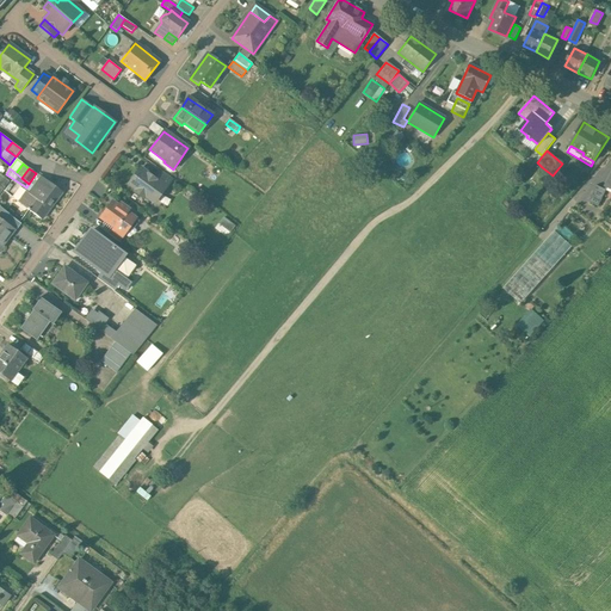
[(155,179),(141,168),(129,184),(136,190),(135,192),(143,198),(146,196),(154,203),(166,187),(155,179)]
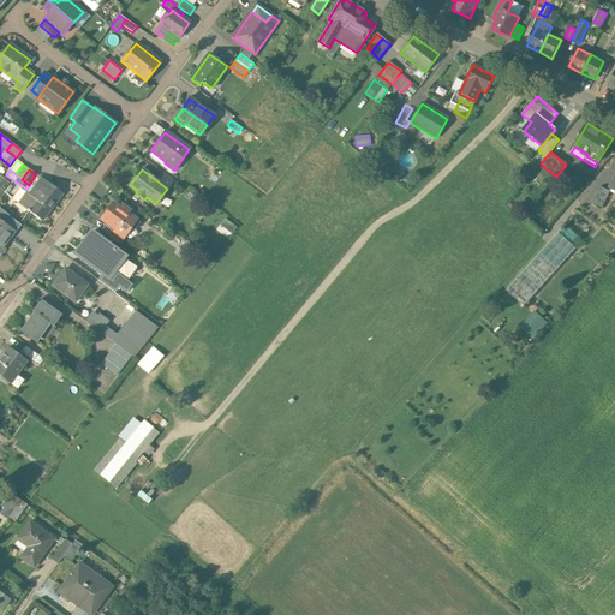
[(173,180),(162,172),(156,180),(167,189),(173,180)]
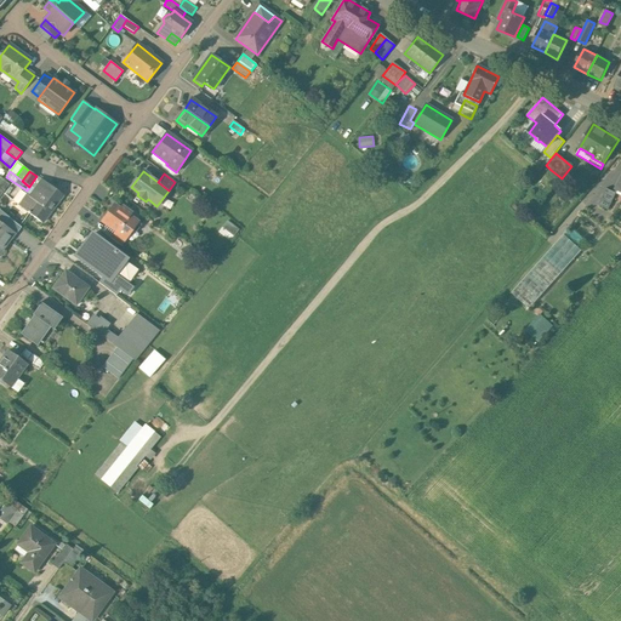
[(63,195),(36,176),(29,187),(34,189),(29,195),(28,194),(18,205),(28,212),(29,214),(43,223),(63,195)]
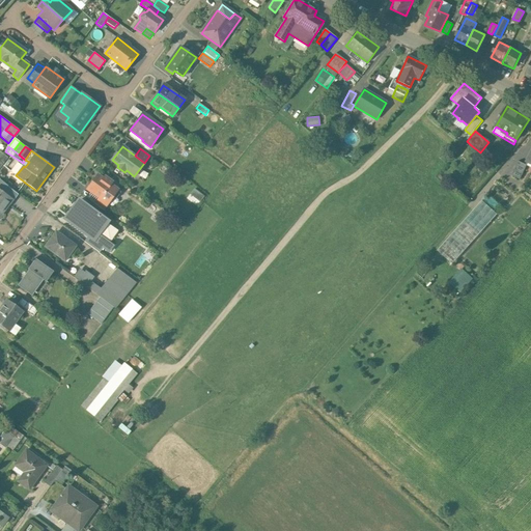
[(527,165),(519,162),(511,175),(520,179),(527,165)]
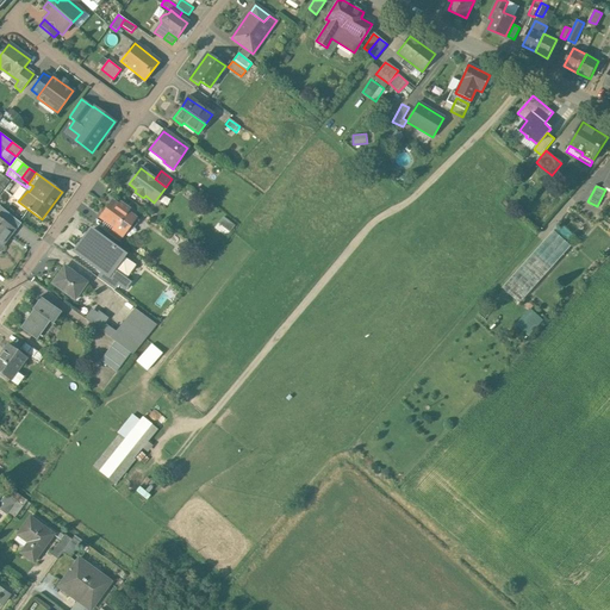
[(118,206),(112,203),(100,218),(114,228),(123,234),(130,225),(134,229),(138,222),(126,212),(129,210),(120,204),(118,206)]
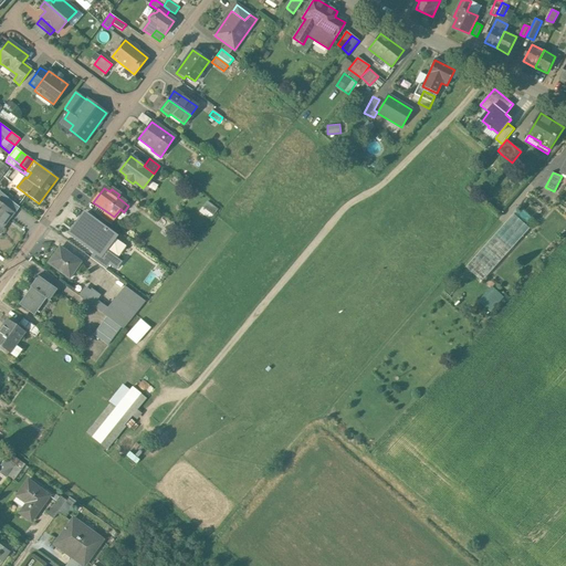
[(4,207),(1,205),(0,203),(0,226),(2,228),(12,213),(14,215),(20,208),(7,197),(7,198),(9,200),(4,207)]
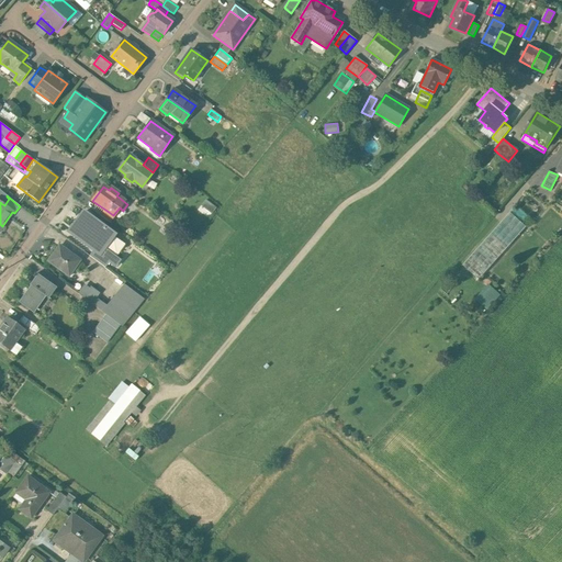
[(199,210),(211,216),(215,204),(204,199),(199,210)]
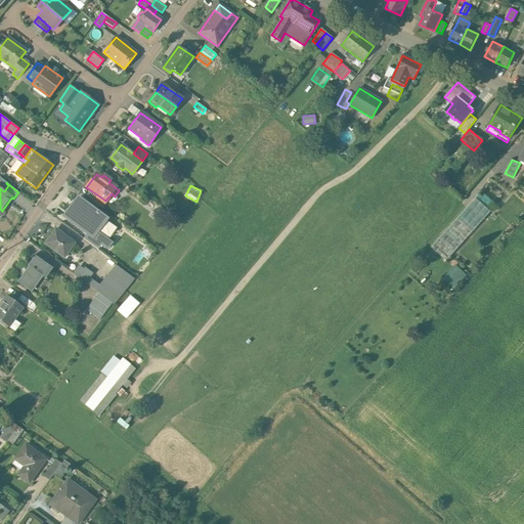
[(105,201),(98,195),(93,202),(101,208),(105,201)]
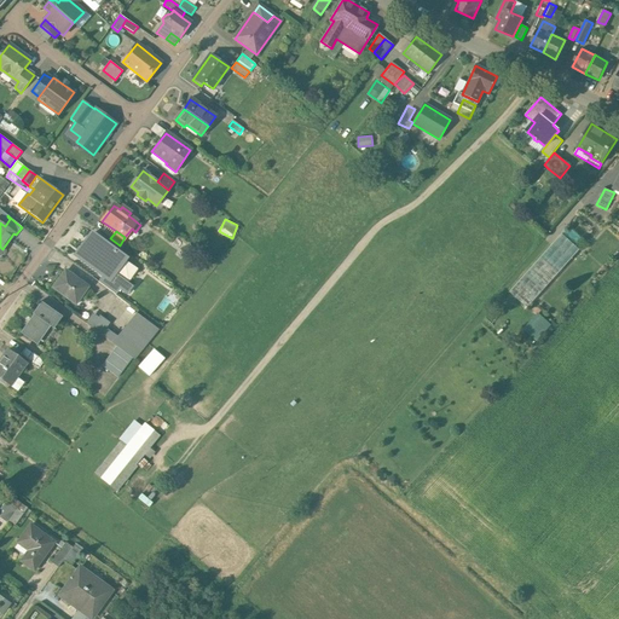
[(119,254),(92,233),(76,255),(103,276),(109,279),(114,273),(117,268),(116,268),(114,267),(122,256),(119,254)]
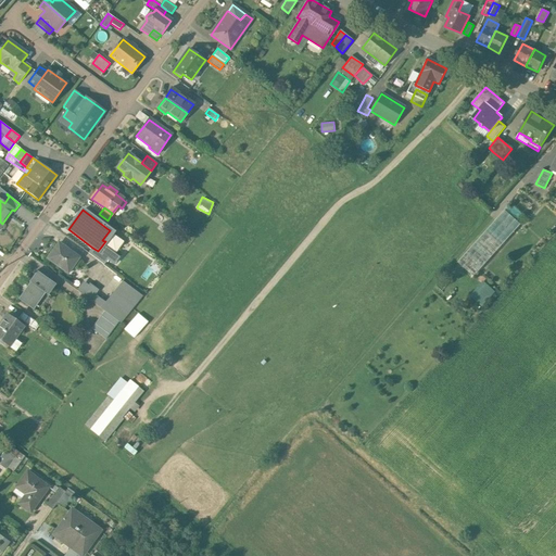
[(505,211),(458,263),(474,277),(520,225),(505,211)]
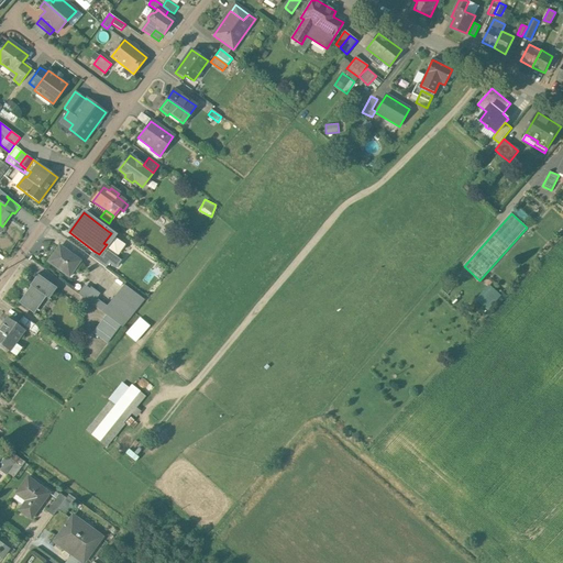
[(79,262),(59,246),(48,262),(66,275),(72,267),(74,269),(79,262)]
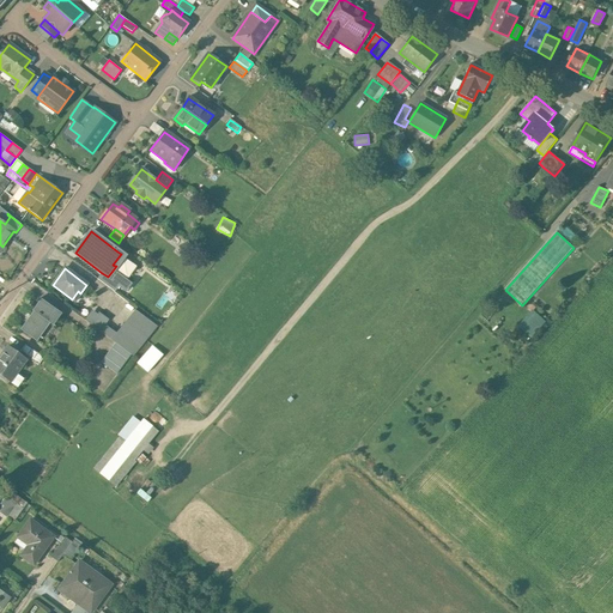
[(108,277),(102,273),(97,279),(115,292),(119,286),(125,290),(129,284),(113,271),(108,277)]
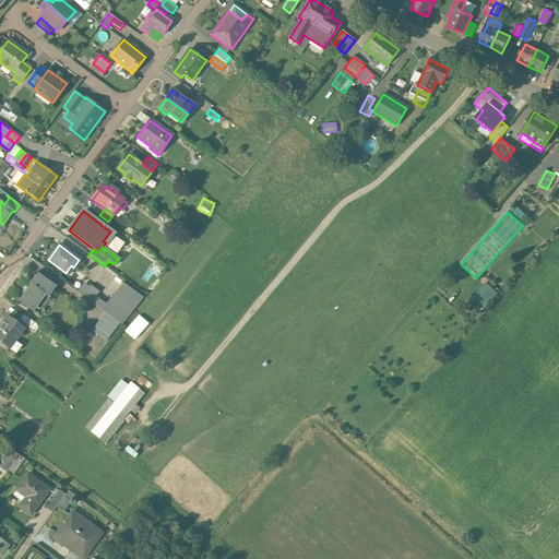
[(37,274),(31,283),(32,284),(20,300),(32,310),(44,294),(47,296),(54,287),(37,274)]
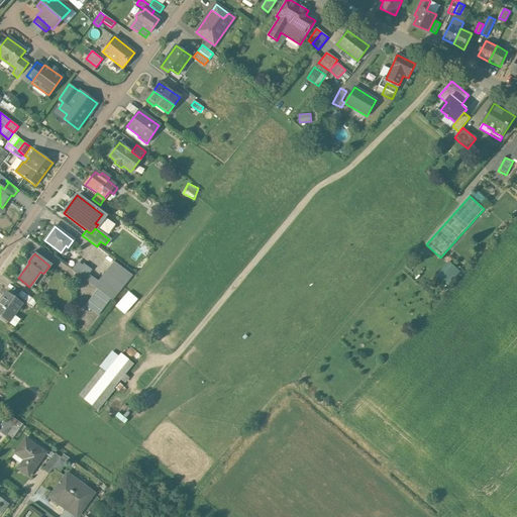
[(451,261),(438,273),(448,283),(460,271),(451,261)]
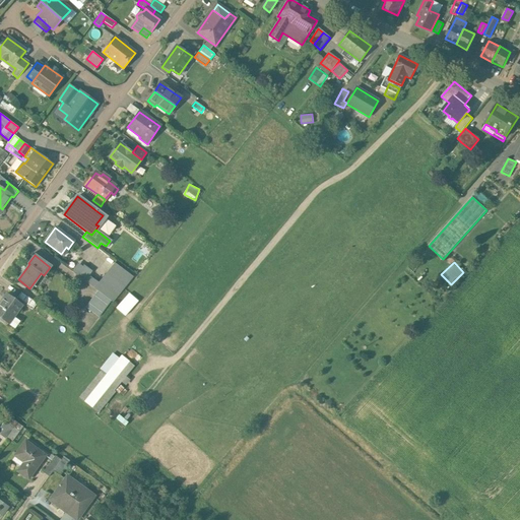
[(82,267),(77,263),(71,271),(84,281),(88,275),(91,271),(83,265),(82,267)]
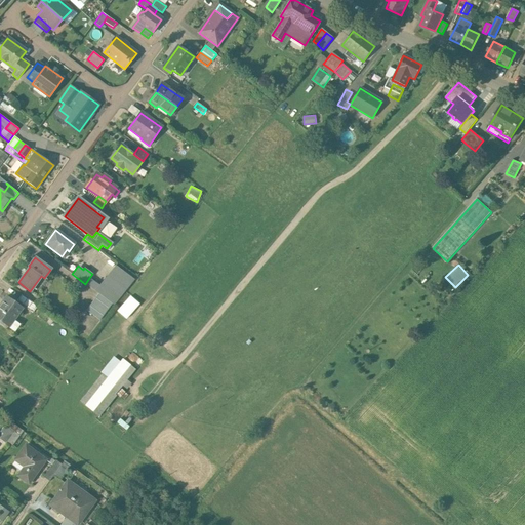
[(116,266),(99,285),(104,288),(99,294),(112,304),(114,305),(134,279),(116,266)]
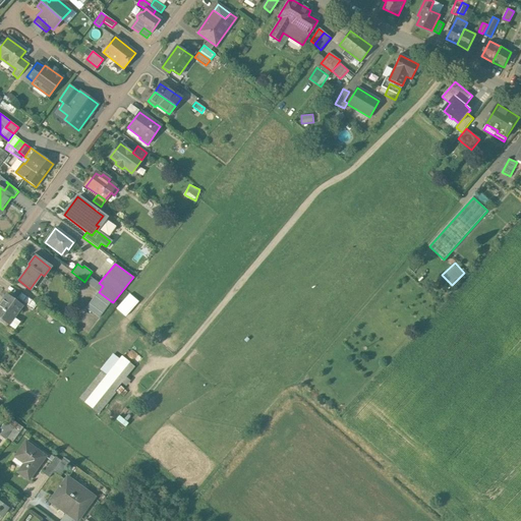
[(99,283),(89,276),(84,282),(98,291),(99,292),(103,286),(99,283)]
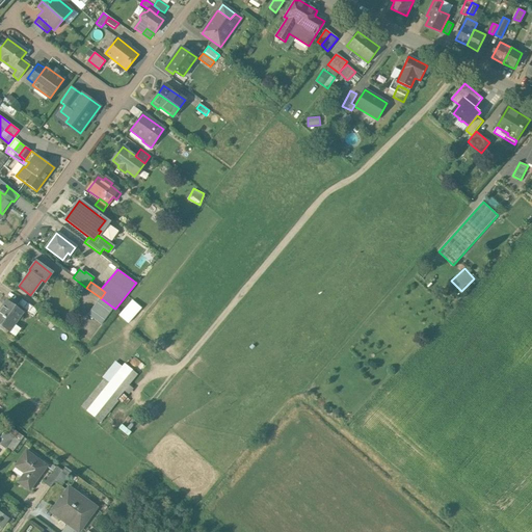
[(101,298),(100,297),(87,314),(101,324),(113,308),(101,298)]
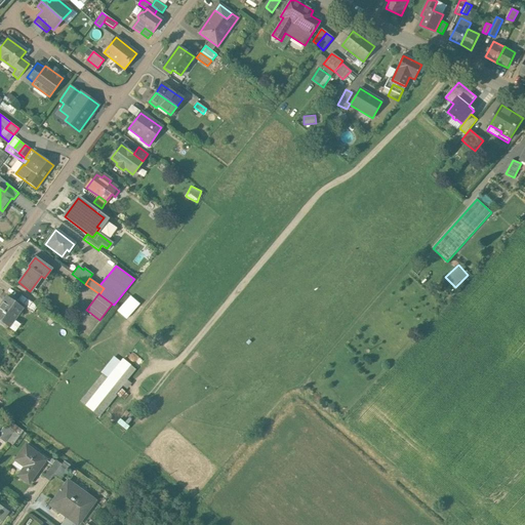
[(131,294),(117,310),(127,318),(140,303),(131,294)]
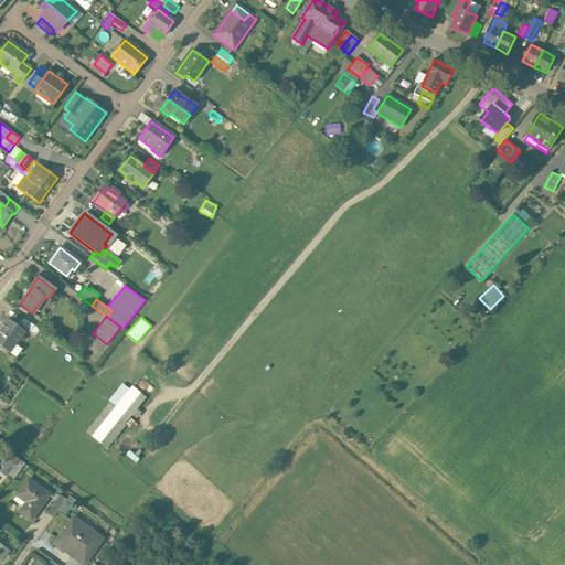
[(40,330),(23,318),(19,323),(35,337),(40,330)]
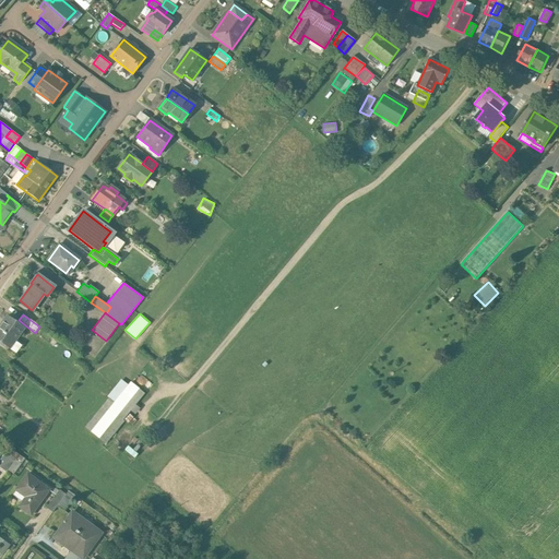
[(8,316),(0,325),(0,342),(8,348),(24,328),(8,316)]
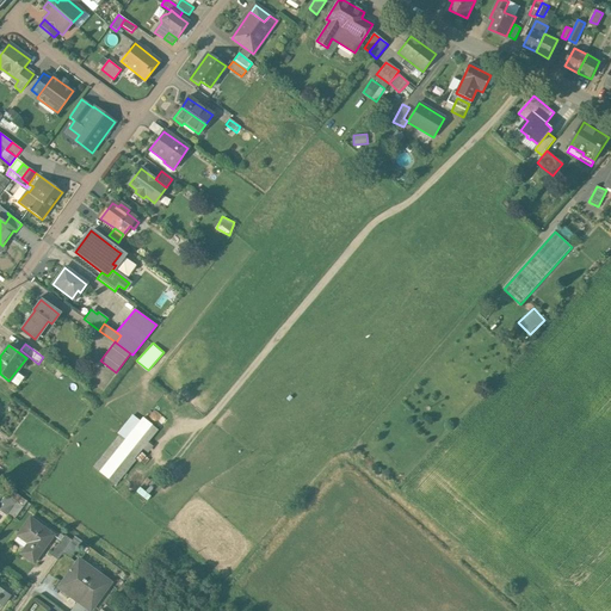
[(127,439),(100,473),(107,479),(150,425),(143,418),(127,439)]
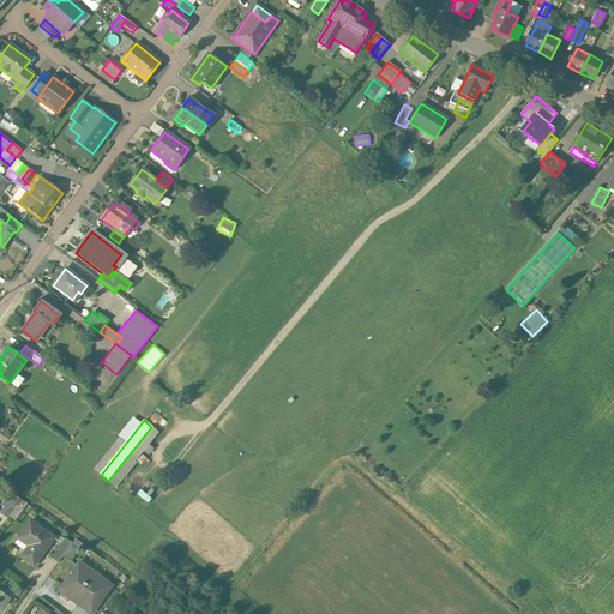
[(122,439),(97,471),(101,475),(127,441),(122,439)]
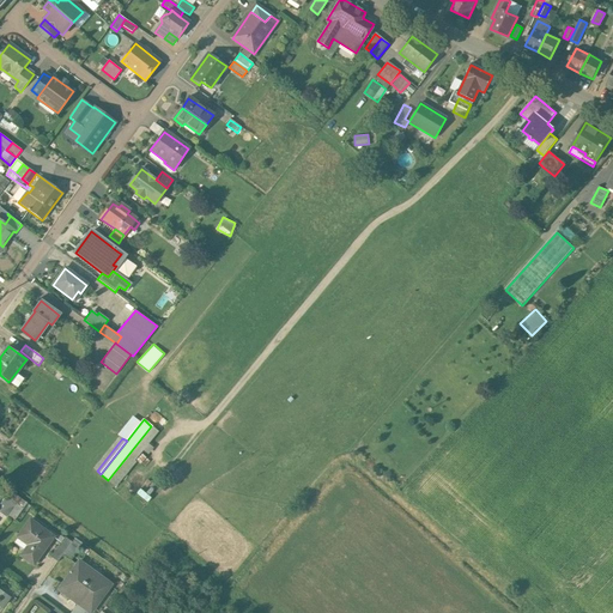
[(17,504),(6,497),(1,504),(5,507),(0,513),(7,517),(8,516),(17,504)]
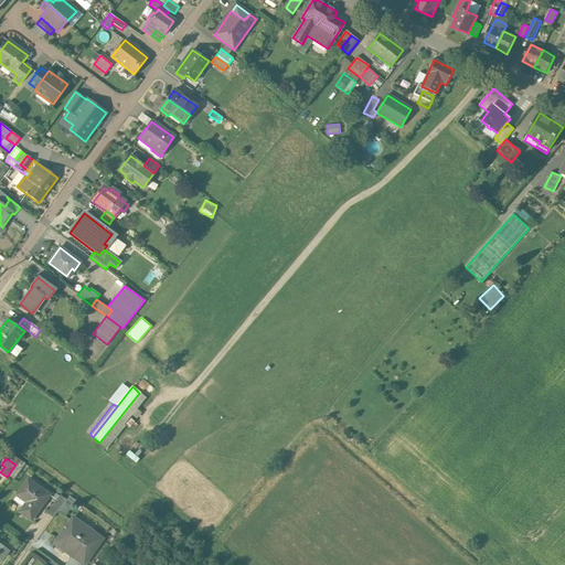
[(16,465),(8,476),(13,480),(21,469),(16,465)]
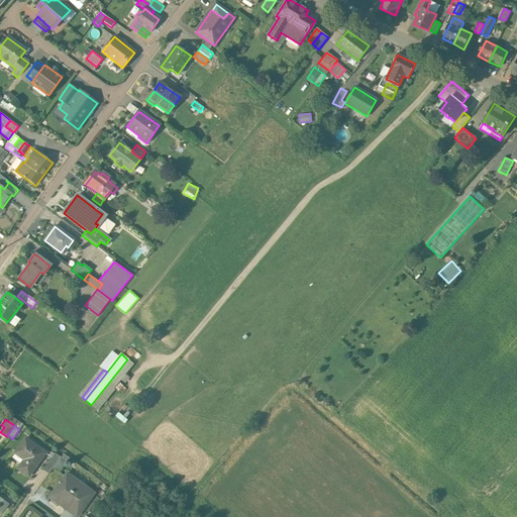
[(25,438),(15,453),(24,459),(17,469),(28,476),(44,453),(25,438)]
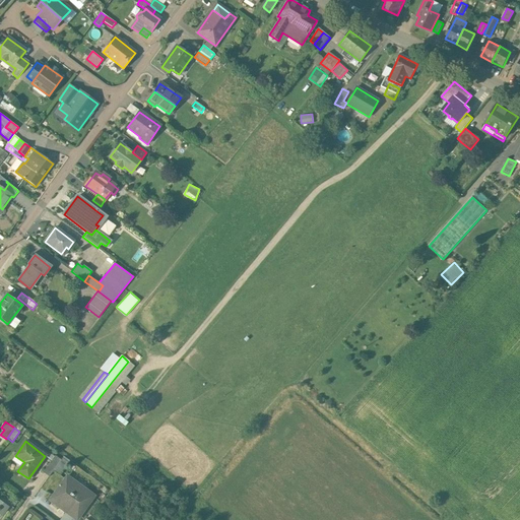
[(56,456),(44,472),(49,476),(54,470),(61,460),(56,456)]
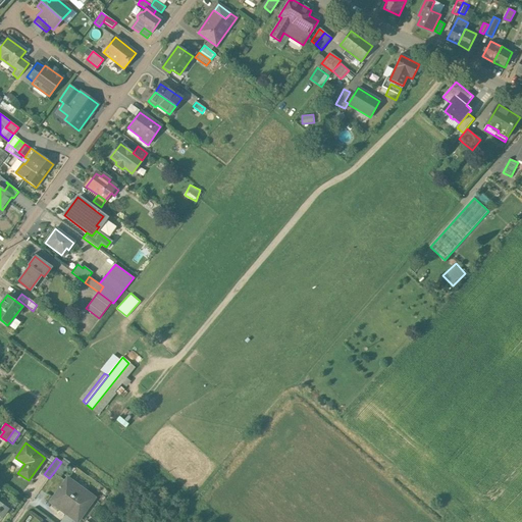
[(61,462),(54,472),(59,476),(68,464),(62,460),(61,462)]
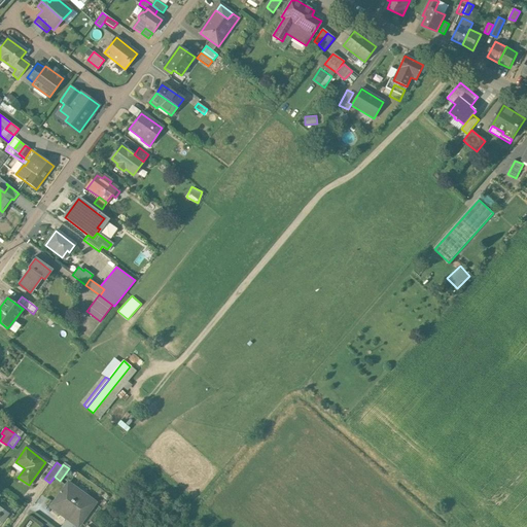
[(60,481),(55,477),(49,483),(56,487),(60,481)]
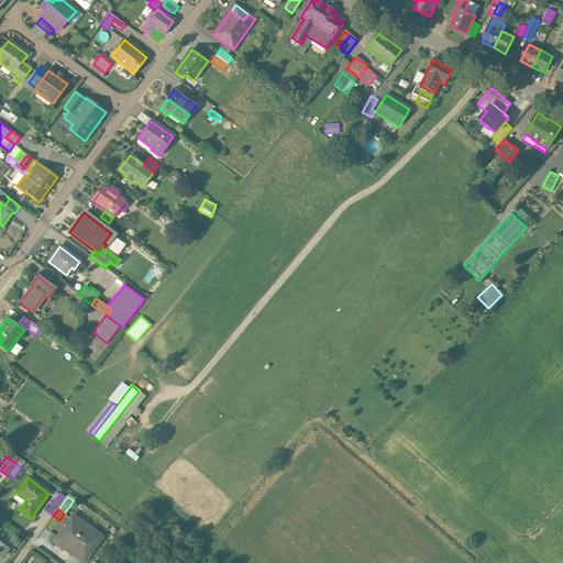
[(101,538),(73,517),(55,541),(84,562),(101,538)]
